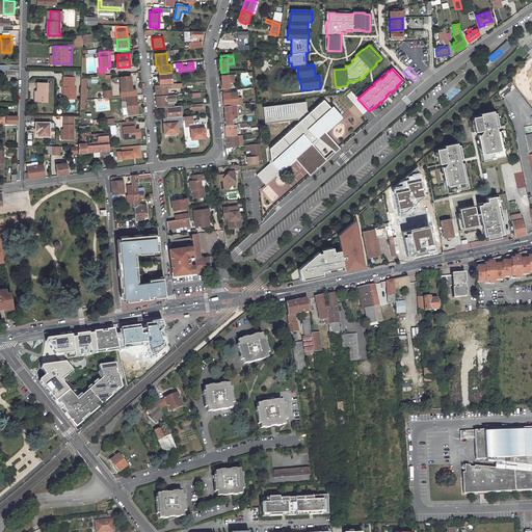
[(171,72),(159,73),(160,85),(166,84),(173,84),(171,72)]
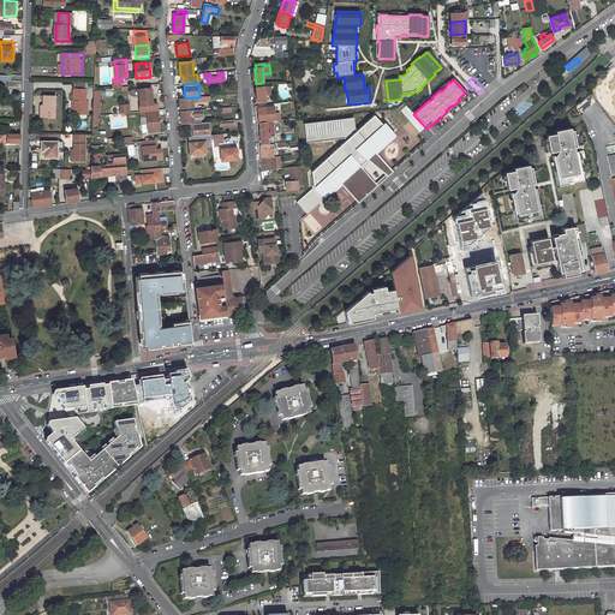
[(151,88),(139,89),(139,95),(141,106),(153,105),(151,88)]
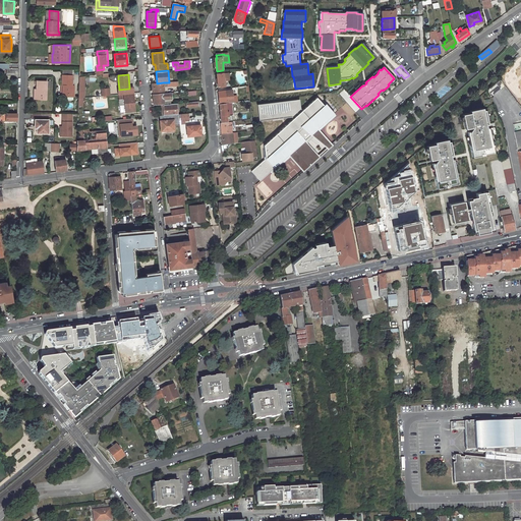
[(73,75),(63,75),(62,85),(63,85),(63,88),(61,88),(61,92),(68,93),(67,96),(74,97),(74,85),(72,85),(73,75)]
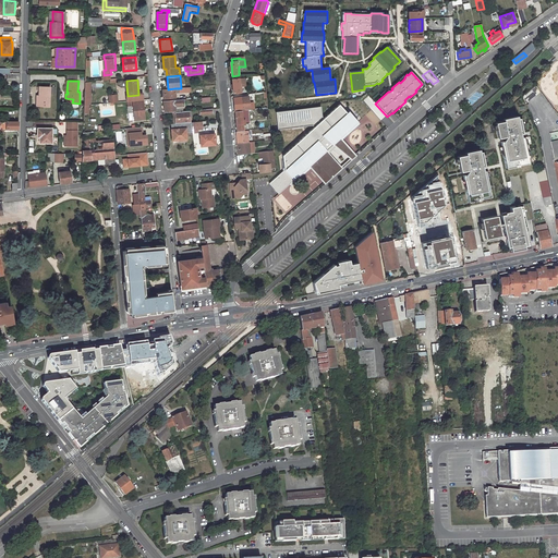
[(39,95),(39,106),(50,106),(51,86),(40,86),(39,95)]
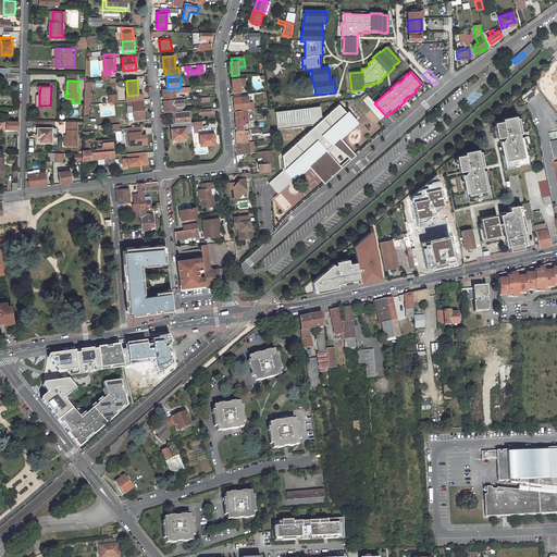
[(168,89),(162,89),(163,98),(175,97),(174,88),(168,89)]
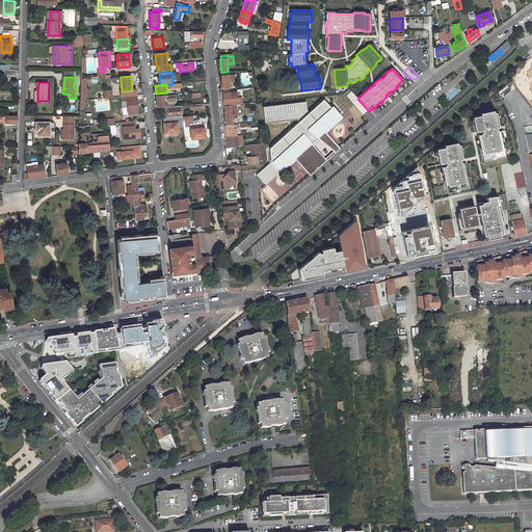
[(112,90),(104,90),(104,99),(113,98),(112,90)]
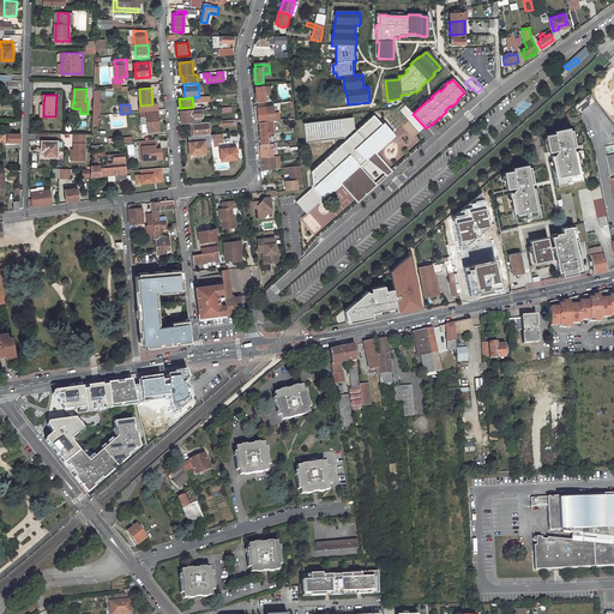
[(158,109),(146,110),(148,116),(140,116),(142,124),(148,122),(149,131),(160,131),(158,109)]
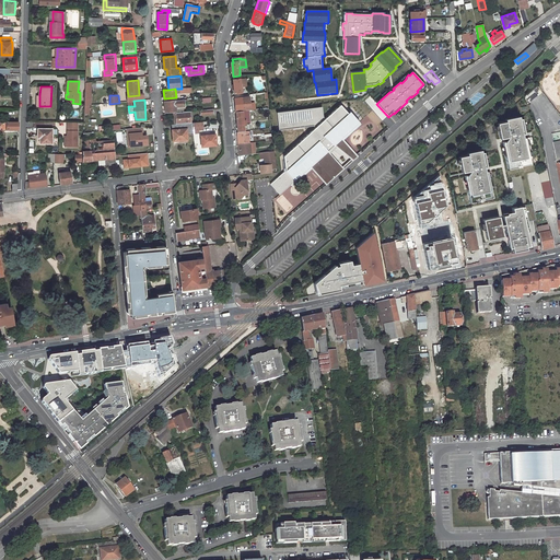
[(184,100),(164,101),(166,112),(173,112),(176,112),(177,112),(176,105),(185,104),(184,100)]
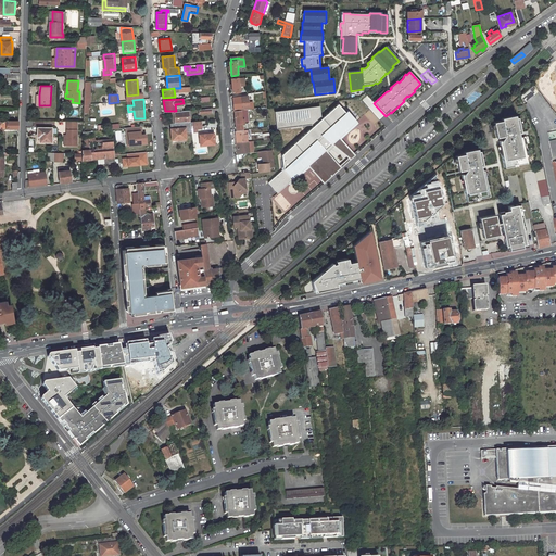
[(338,104),(275,112),(277,129),(311,125),(313,127),(281,155),(283,169),(269,181),(275,187),(274,189),(277,192),(288,184),(290,185),(310,168),(325,185),(330,178),(342,168),(327,152),(335,147),(352,160),(356,155),(341,139),(358,124),(348,111),(345,113),(338,104)]
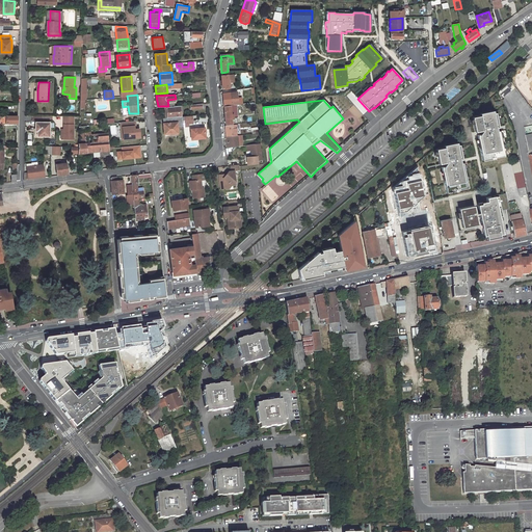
[(168,106),(167,106),(168,117),(181,116),(181,113),(181,111),(180,105),(168,106)]
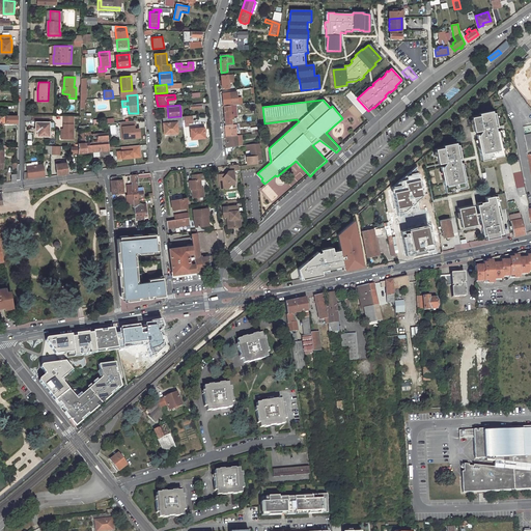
[(232,122),(232,119),(234,119),(233,113),(231,113),(231,105),(224,106),(226,123),(232,122)]
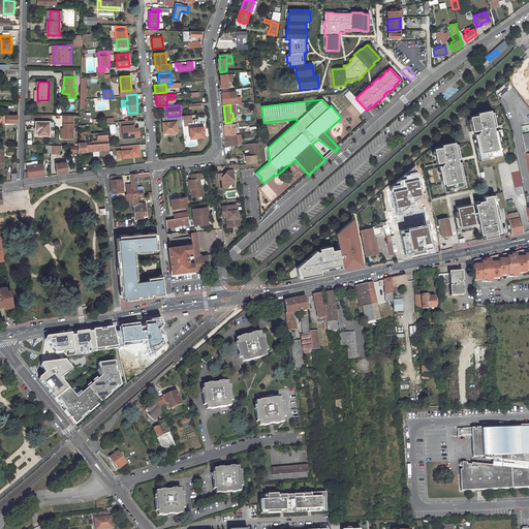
[(493,112),(469,116),(472,130),(479,129),(480,133),(474,134),(475,138),(477,138),(478,147),(477,147),(479,159),(488,157),(488,156),(491,155),(491,157),(501,155),(496,129),(489,131),(488,127),(495,126),(493,112)]
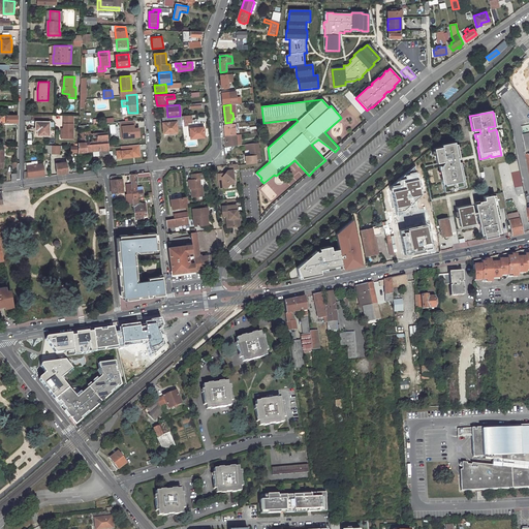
[(72,138),(73,115),(63,115),(63,128),(63,138),(72,138)]
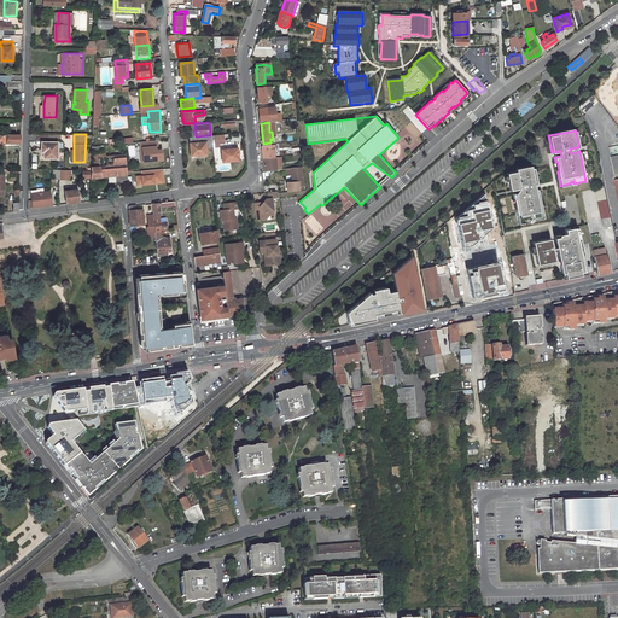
[(204,155),(204,152),(208,152),(207,147),(215,147),(215,146),(214,143),(214,135),(210,135),(196,136),(192,136),(191,136),(192,157),(198,156),(204,155)]
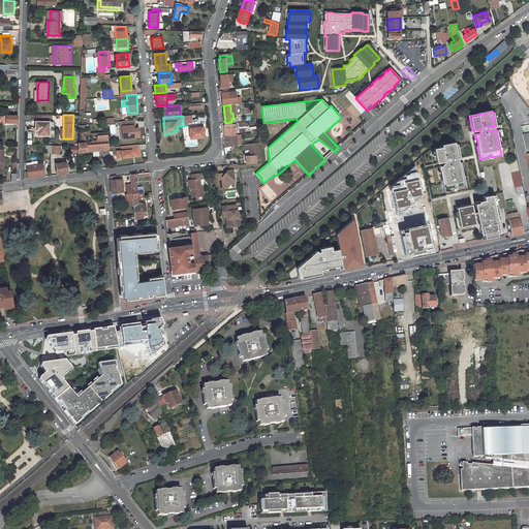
[(36,121),(36,127),(38,127),(38,135),(50,135),(50,121),(36,121)]
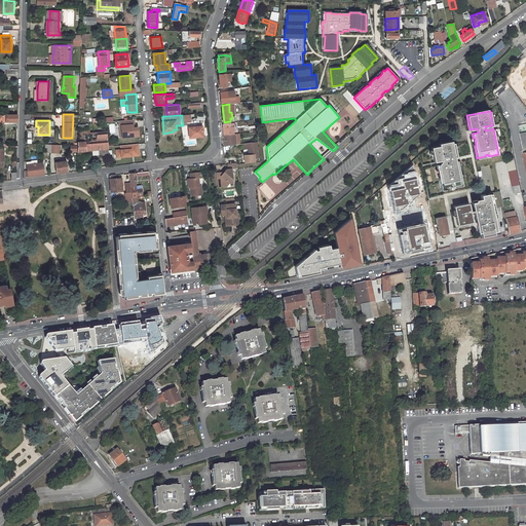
[(134,120),(118,121),(119,139),(139,138),(139,126),(135,126),(134,120)]
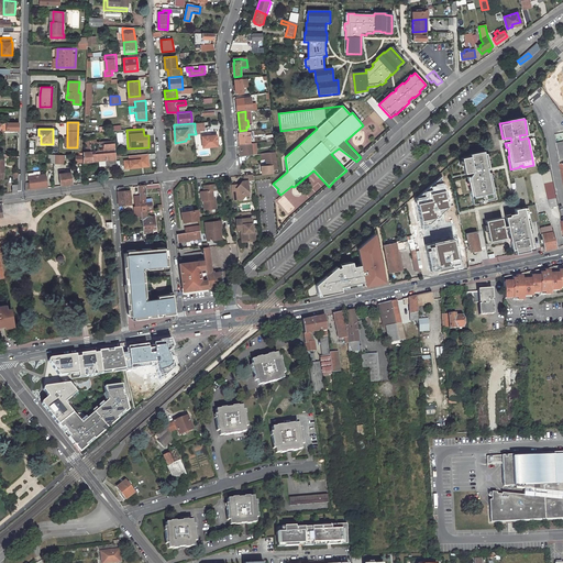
[(250,131),(239,132),(240,144),(251,143),(250,131)]
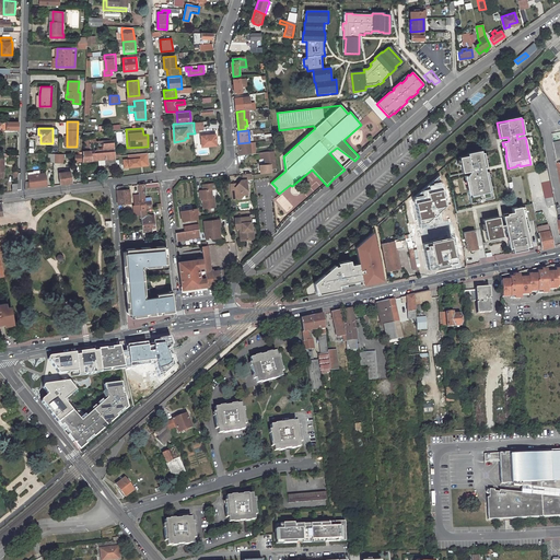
[(217,135),(201,136),(202,147),(210,147),(210,144),(218,143),(217,135)]
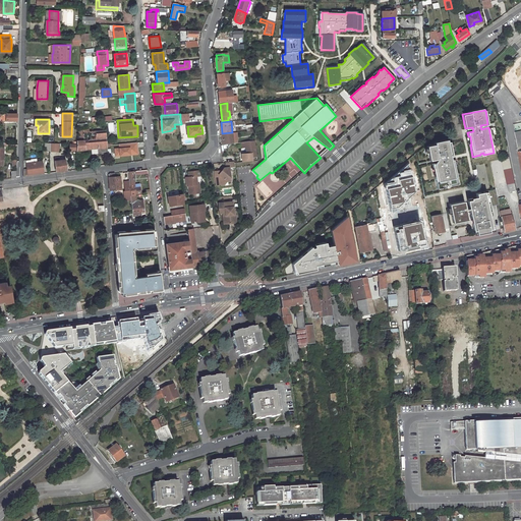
[(90,128),(83,129),(84,130),(78,130),(79,139),(84,138),(84,140),(76,141),(76,143),(76,151),(98,149),(99,155),(109,154),(106,130),(90,131),(90,128)]
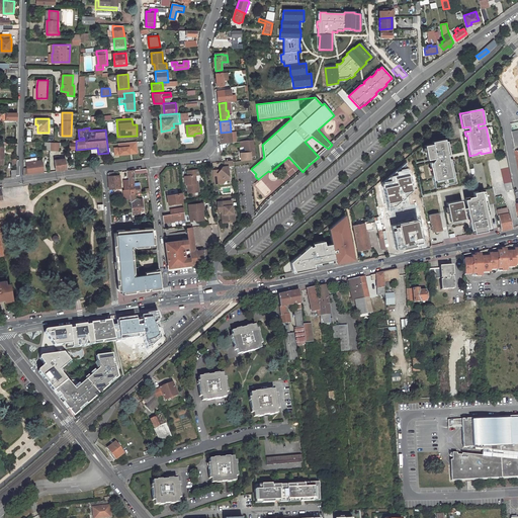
[(231,132),(221,133),(222,143),(233,142),(232,134),(238,134),(237,131),(231,132)]
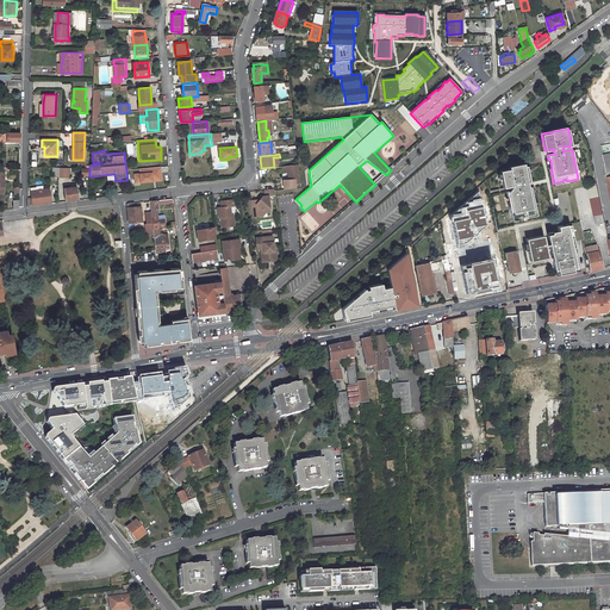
[(298,165),(287,166),(287,170),(288,174),(288,179),(281,180),(282,188),(297,186),(296,184),(300,182),(298,165)]
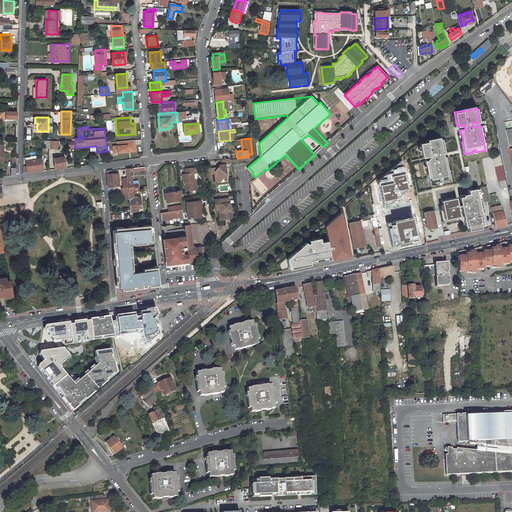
[(444,153),(441,139),(419,143),(422,157),(430,156),(430,159),(424,160),(425,164),(427,164),(429,172),(427,172),(429,185),(438,183),(437,181),(440,181),(440,183),(449,180),(445,157),(438,158),(438,154),(444,153)]
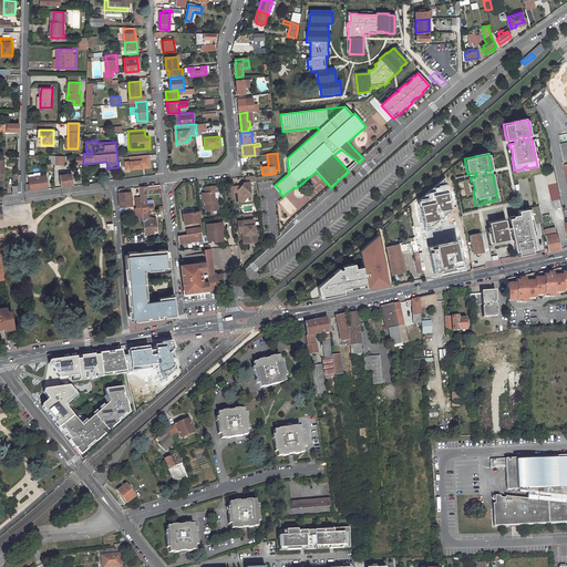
[(124,161),(125,171),(151,169),(150,155),(129,156),(129,161),(124,161)]
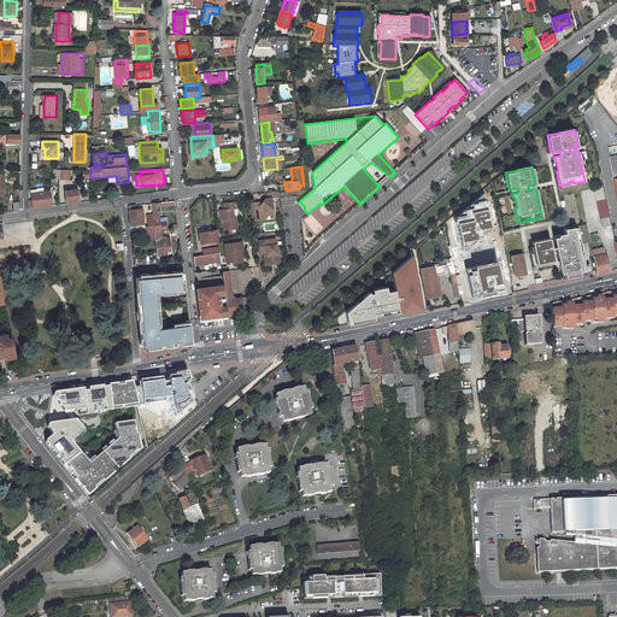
[(72,184),(65,186),(68,203),(77,201),(77,197),(80,197),(78,188),(74,189),(72,184)]
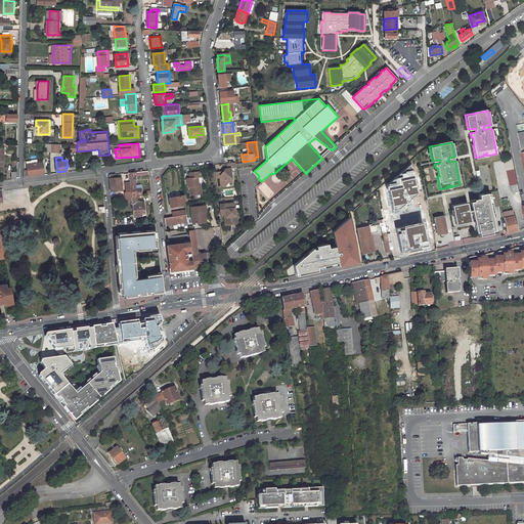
[(513,158),(505,160),(510,185),(511,185),(513,192),(520,191),(513,158)]
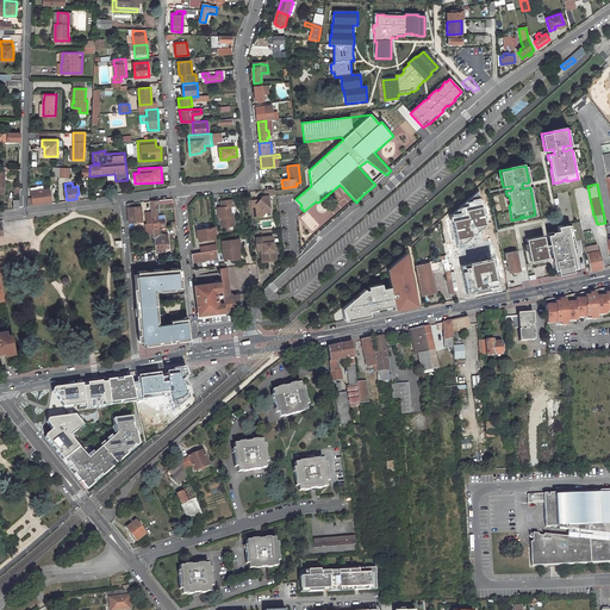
[(274,188),(262,190),(263,195),(262,195),(256,203),(254,199),(250,200),(251,211),(254,211),(254,217),(262,216),(266,212),(271,211),(268,195),(275,194),(274,191),(274,188)]
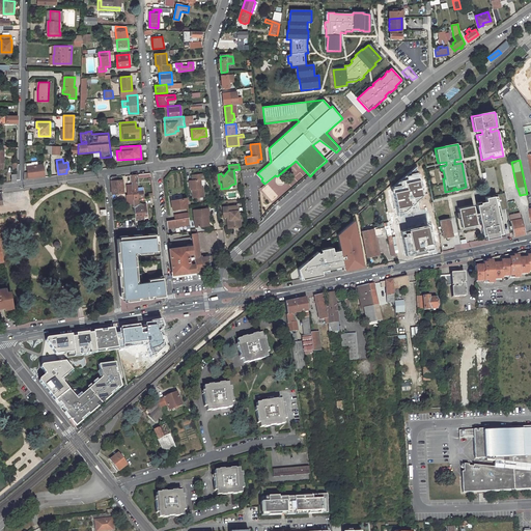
[(32,166),(27,167),(28,172),(25,173),(25,180),(29,179),(29,178),(46,176),(44,165),(38,165),(32,166)]
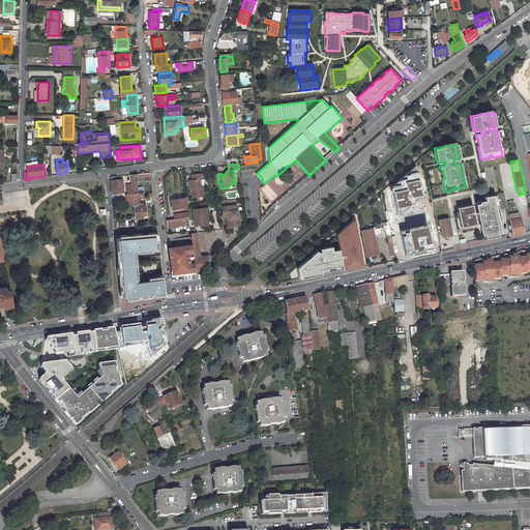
[(424,196),(417,167),(391,189),(399,217),(424,196)]
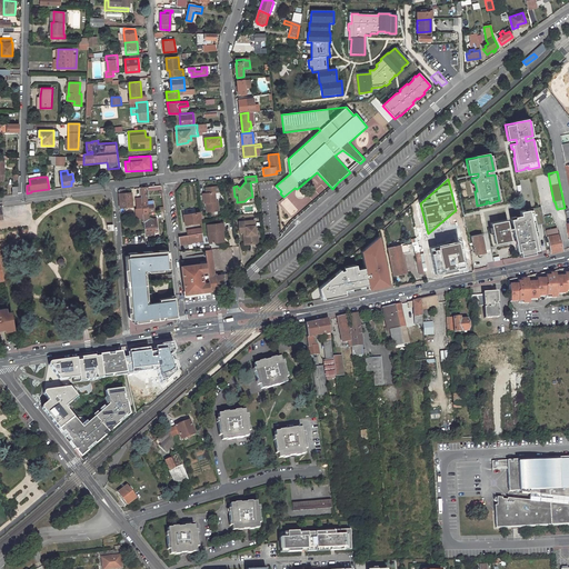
[(146,187),(140,187),(141,198),(142,206),(143,213),(148,213),(156,212),(156,205),(148,206),(146,187)]
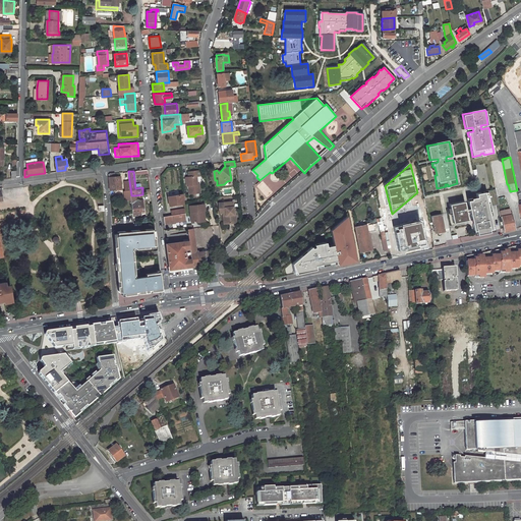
[(200,176),(199,171),(189,172),(189,177),(186,177),(187,186),(188,186),(189,194),(200,193),(199,185),(197,185),(197,177),(200,176)]
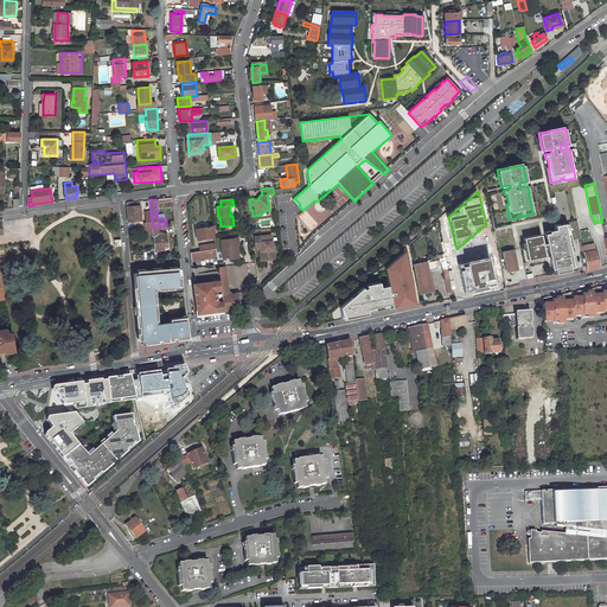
[(134,202),(128,202),(127,204),(128,223),(141,221),(140,205),(135,205),(134,202)]
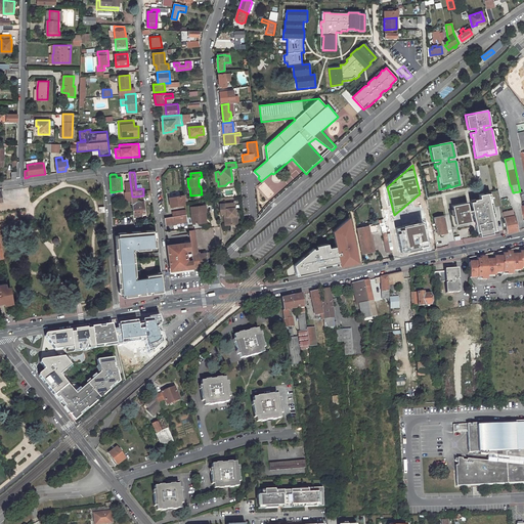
[(474,201),(470,202),(476,231),(478,231),(479,235),(491,233),(491,230),(494,229),(490,212),(492,212),(489,193),(486,193),(486,192),(479,194),(479,198),(474,200),(474,201)]
